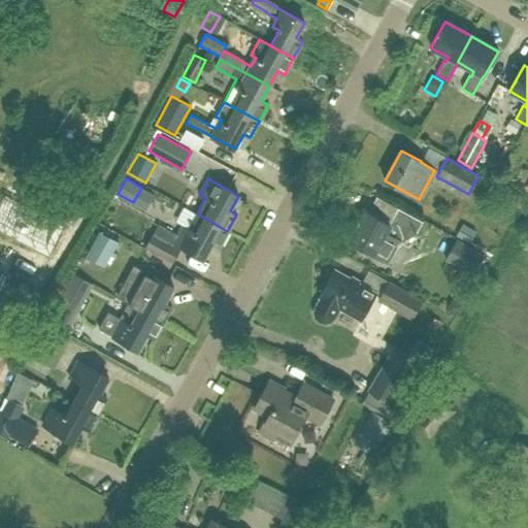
[(0,231),(50,257),(64,229),(0,195),(0,231)]
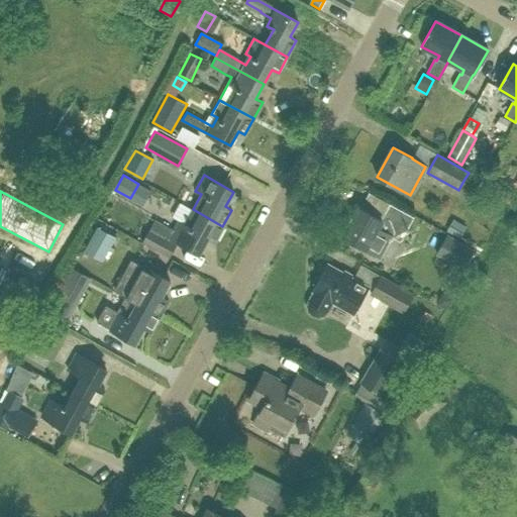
[(380,256),(391,236),(400,241),(414,217),(390,204),(382,220),(358,208),(343,236),(367,249),(380,256)]
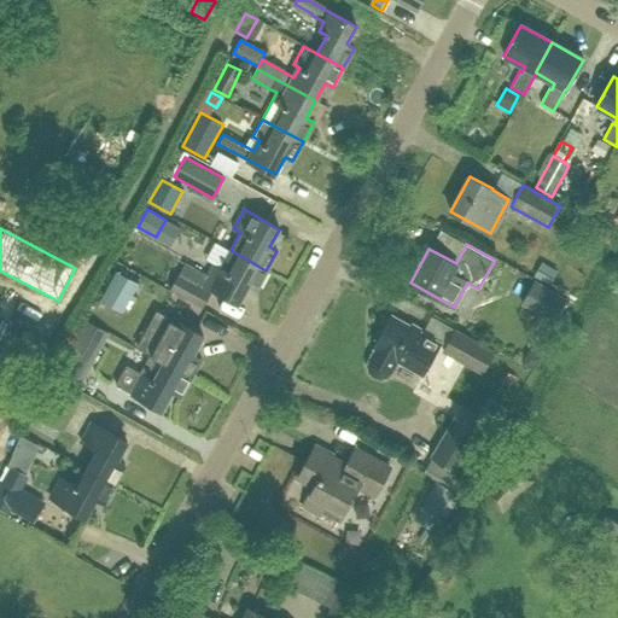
[(248,286),(256,290),(266,270),(231,250),(221,268),(214,264),(207,277),(185,263),(169,290),(203,308),(213,290),(238,303),(248,286)]
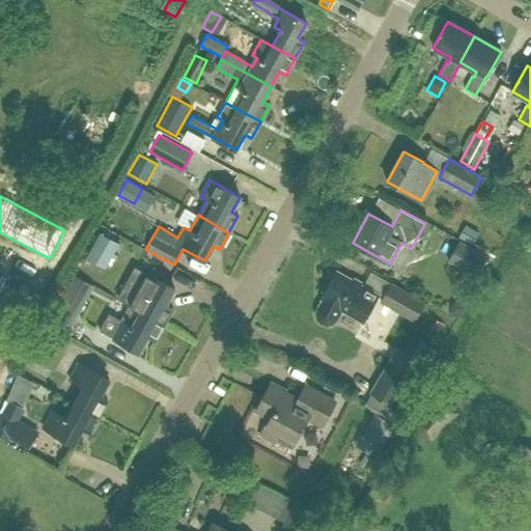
[(458,238),(473,245),(479,232),(465,225),(458,238)]
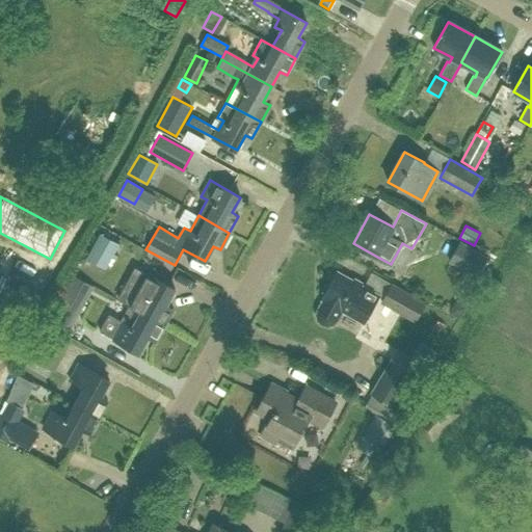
[(85,259),(106,269),(121,244),(100,233),(85,259)]
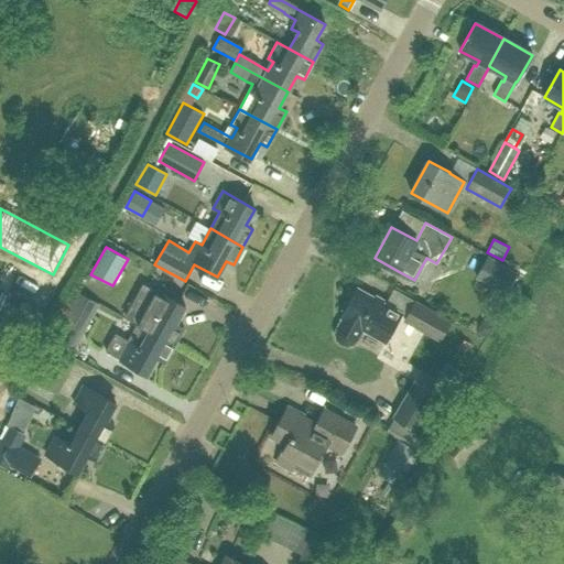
[(517,273),(488,257),(479,271),(495,279),(490,286),(505,294),(517,273)]
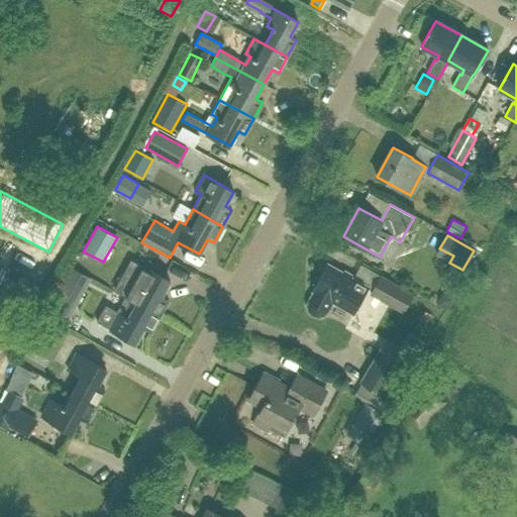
[(353,313),(369,287),(327,264),(313,291),(314,291),(309,300),(308,306),(309,311),(313,315),(318,316),(323,314),(327,311),(332,301),(353,313)]
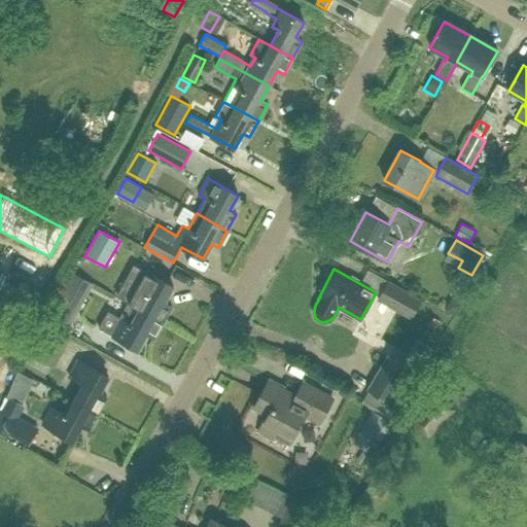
[(129,304),(162,321),(171,305),(165,302),(173,286),(143,270),(134,286),(137,288),(129,304)]
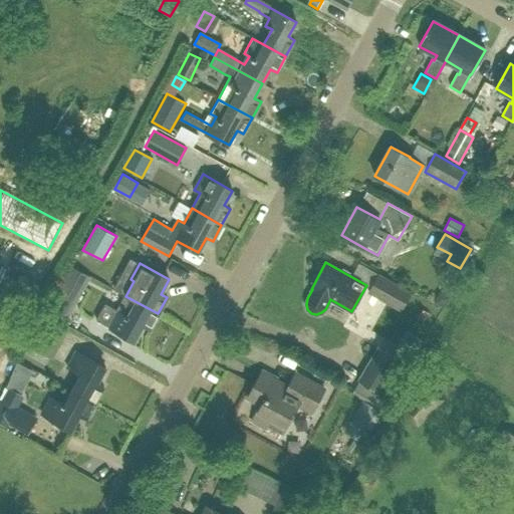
[(368,292),(401,310),(411,292),(378,274),(368,292)]
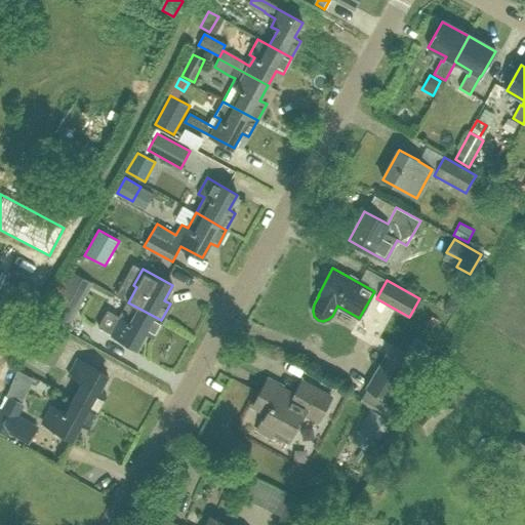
[(69,328),(86,295),(66,284),(48,317),(69,328)]
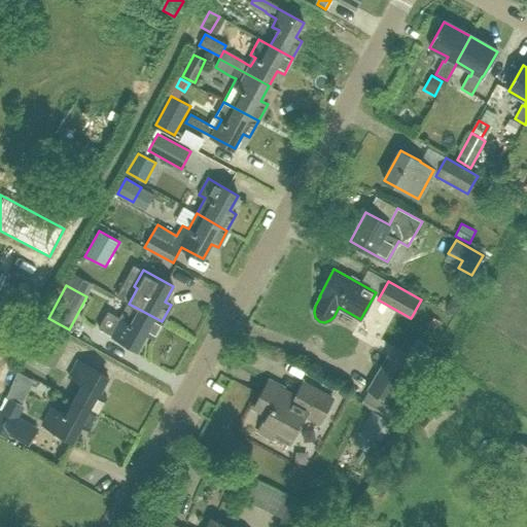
[(444,310),(454,316),(461,305),(450,299),(444,310)]
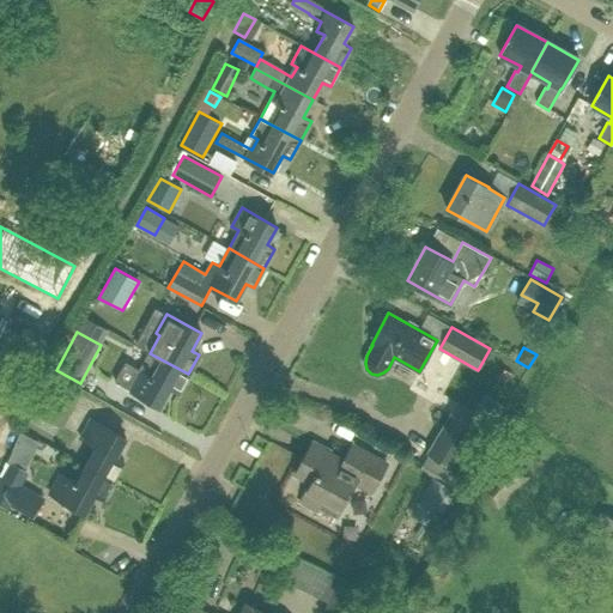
[(177,394),(188,374),(150,353),(140,370),(137,368),(126,387),(161,407),(170,389),(177,394)]
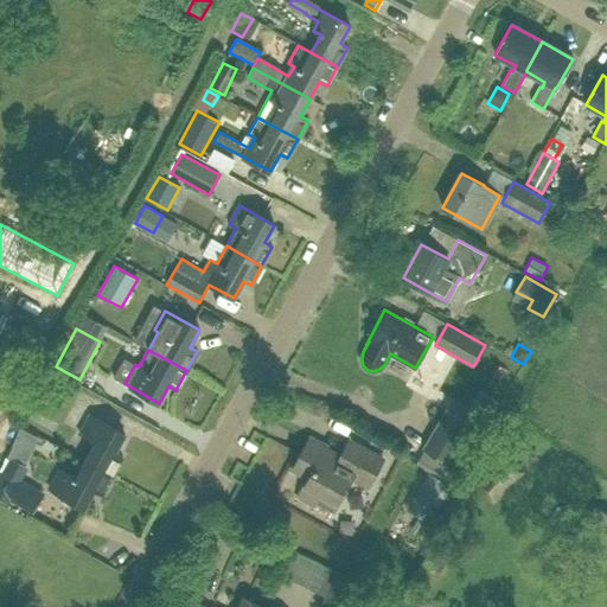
[(467,455),(483,429),(446,409),(422,449),(459,470),(467,455)]
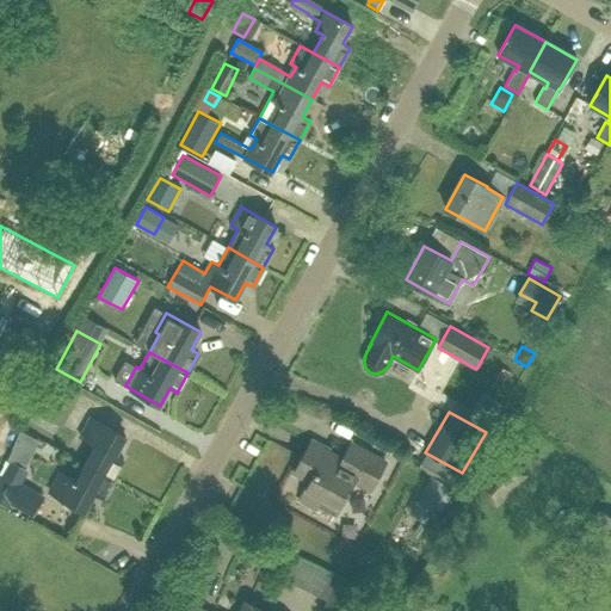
[(86,464),(112,479),(123,460),(116,455),(125,438),(91,418),(80,437),(97,446),(86,464)]
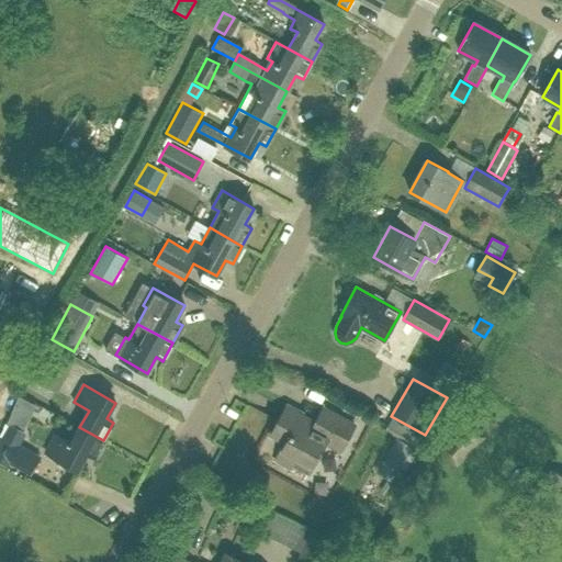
[(317,423),(287,406),(270,437),(284,445),(277,458),(293,468),(301,453),(315,461),(325,441),(340,450),(355,425),(325,408),(317,423)]
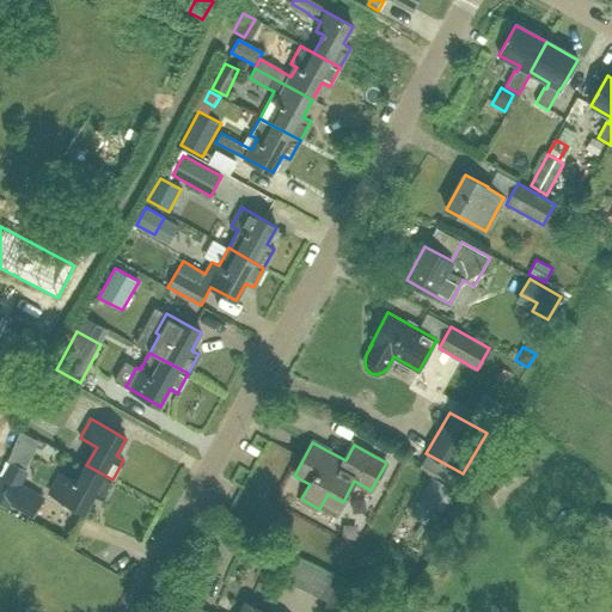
[(525,473),(509,459),(477,491),(493,507),(525,473)]
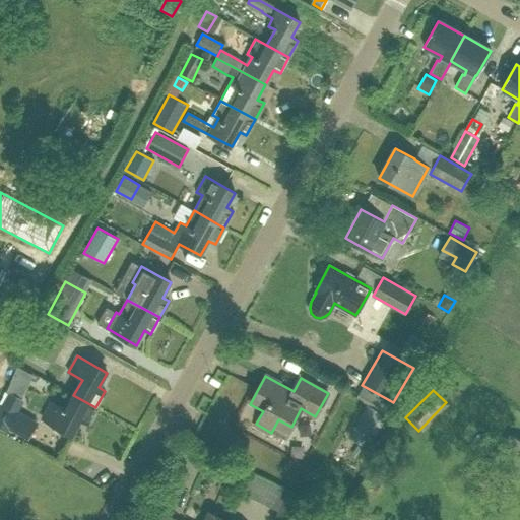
[(27,439),(37,423),(17,412),(23,400),(8,392),(0,406),(0,428),(6,432),(8,429),(27,439)]
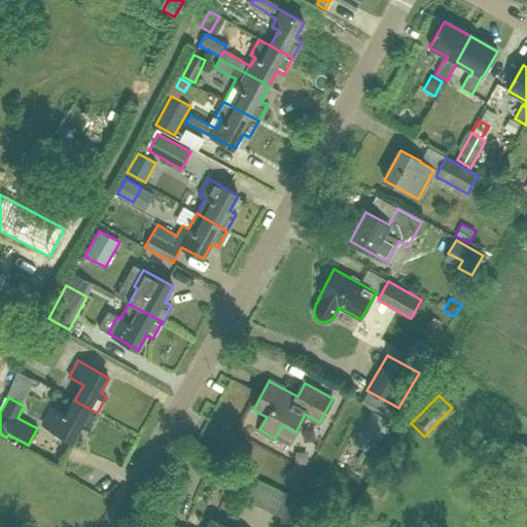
[(88,429),(97,413),(74,400),(66,415),(51,408),(43,424),(73,441),(81,426),(88,429)]
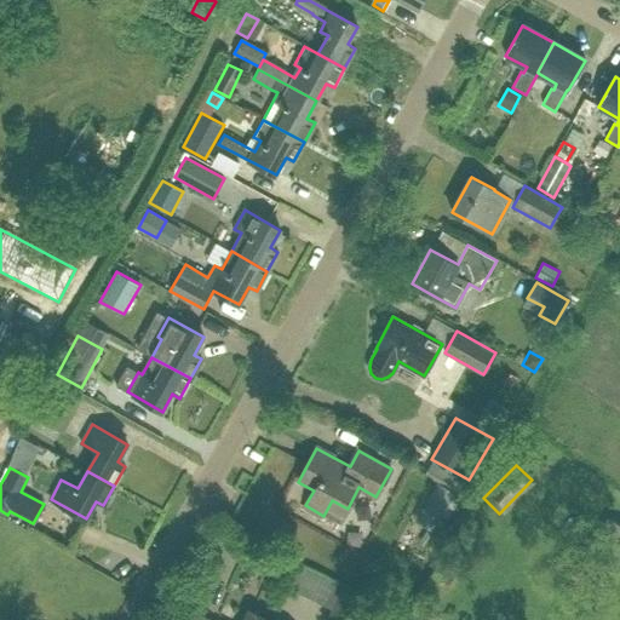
[(437,484),(430,495),(448,506),(455,495),(437,484)]
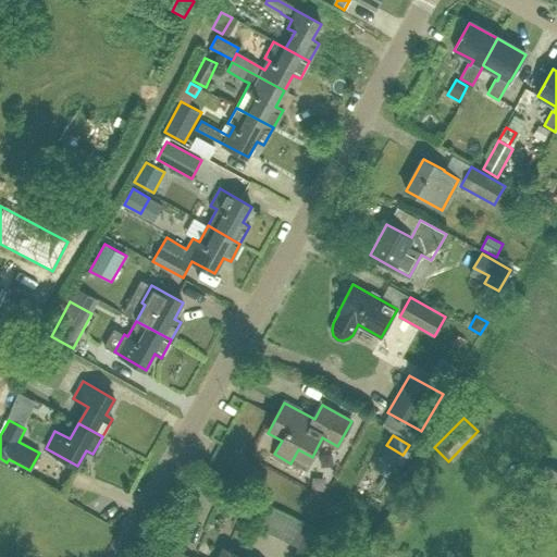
[(376,487),(385,493),(406,461),(400,458),(403,455),(386,445),(372,468),(384,475),(376,487)]
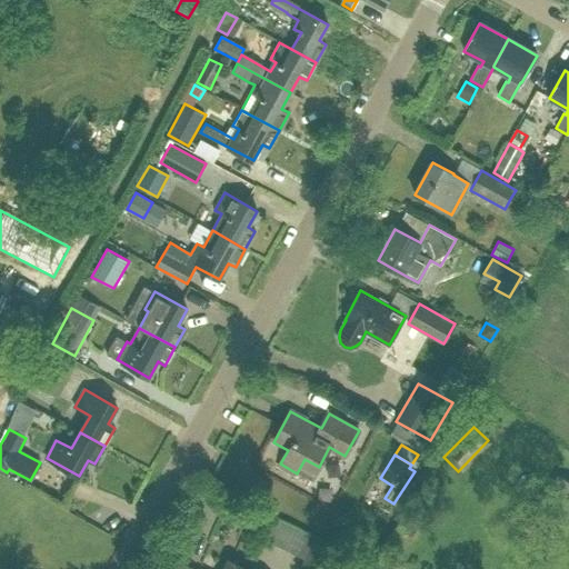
[(568,481),(559,476),(552,488),(568,496),(568,481)]
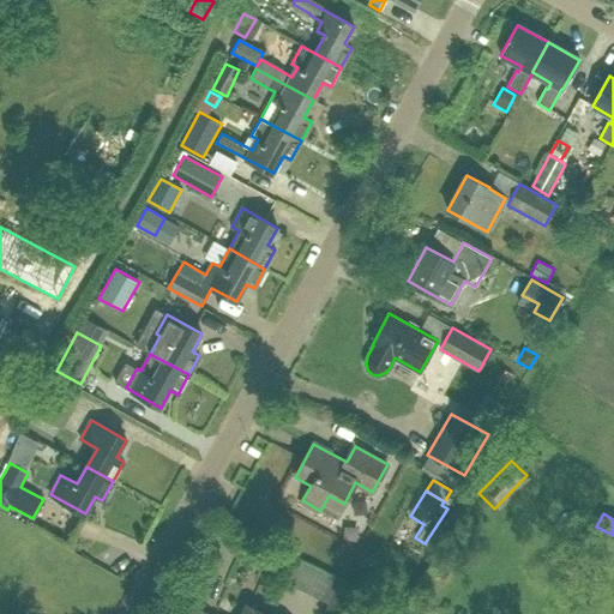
[(286,582),(324,601),(335,579),(295,560),(286,582)]
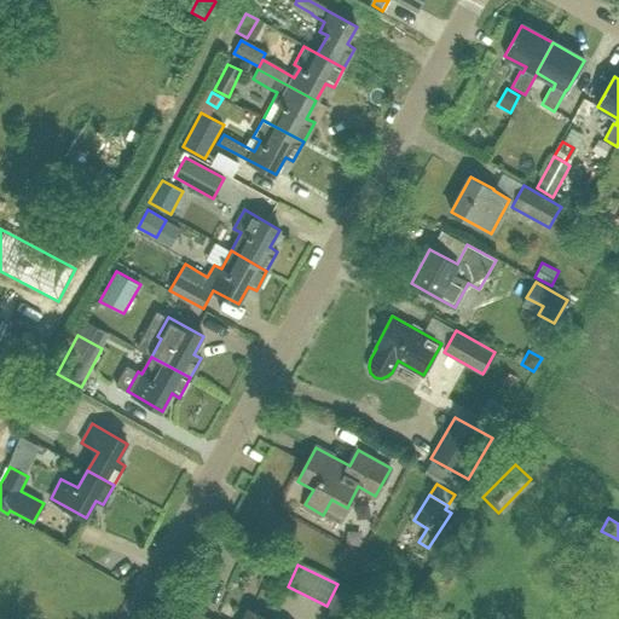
[(341,585),(327,617),(331,618),(348,618),(360,595),(341,585)]
